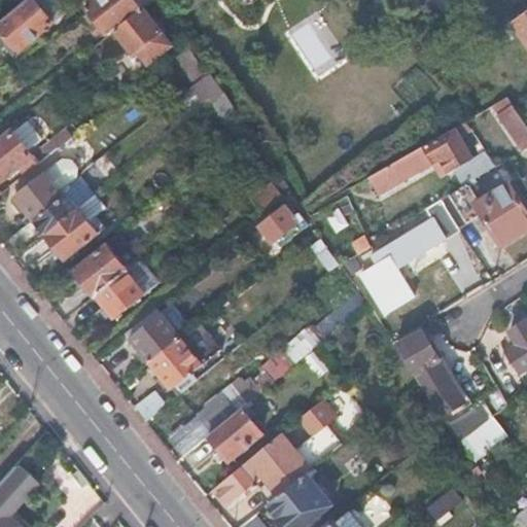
[(34,0),(26,0),(0,21),(0,25),(21,49),(54,23),(34,0)]
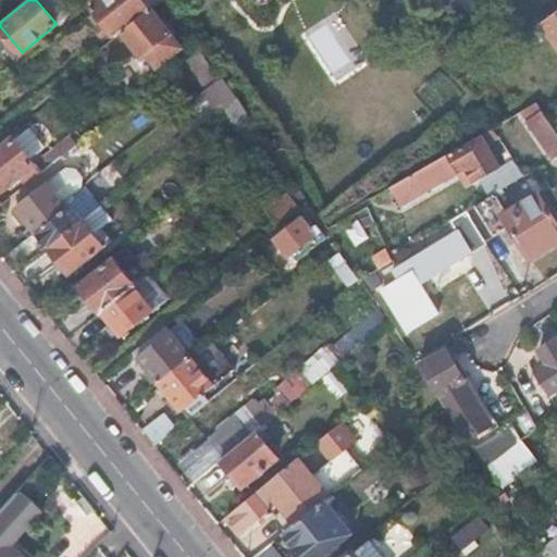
[(123,31),(151,8),(145,0),(99,0),(90,7),(114,36),(123,31)]
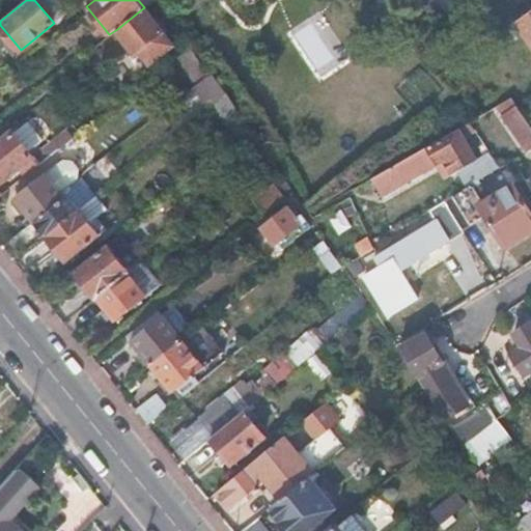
[(56,17),(63,26),(78,15),(73,8),(71,5),(56,17)]
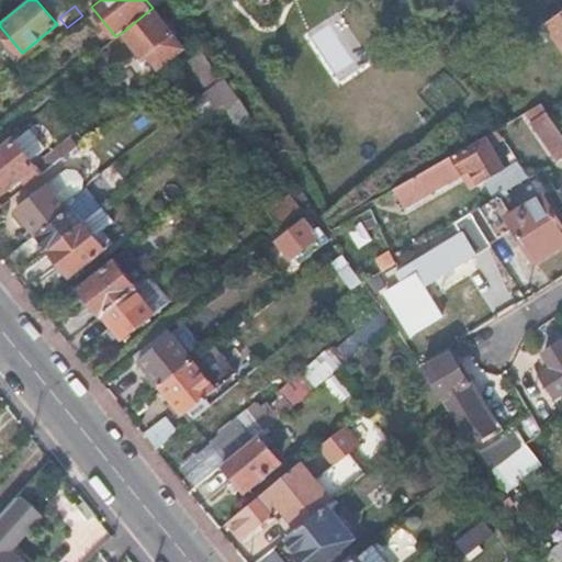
[(183,45),(153,8),(124,31),(138,49),(144,47),(159,66),(183,45)]
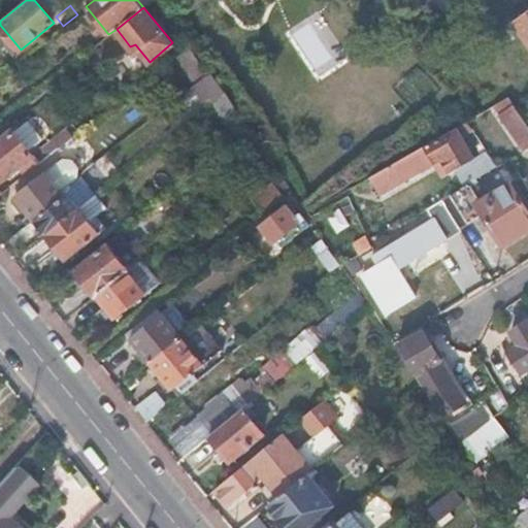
[(527,12),(515,24),(526,40),(527,38),(527,12)]
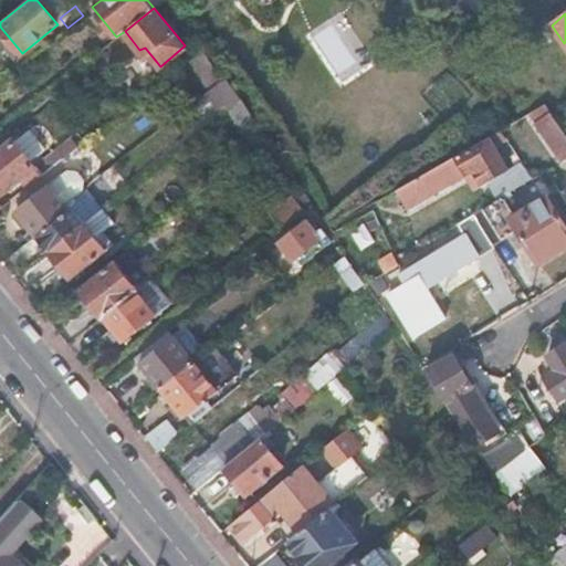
[(205,46),(187,60),(233,123),(251,109),(205,46)]
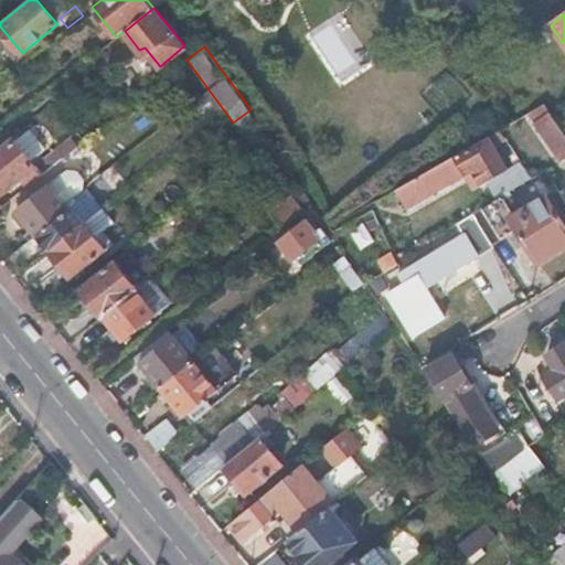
[(531,112),(564,158),(564,131),(557,120),(545,104),(531,112)]
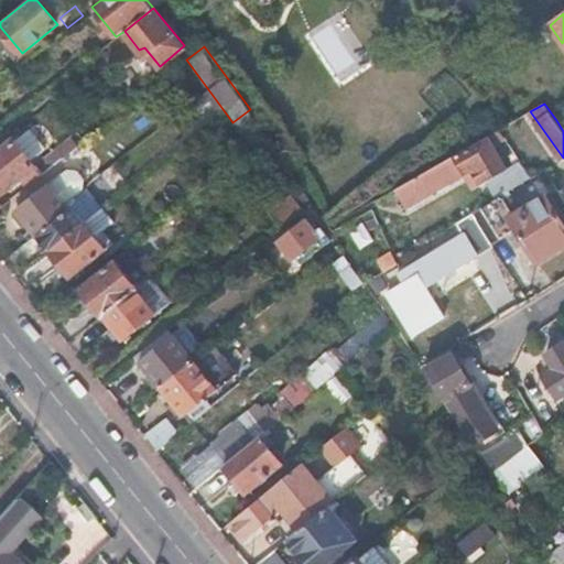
[(508,169),(488,136),(396,190),(407,207),(480,165),(489,180),(508,169)]
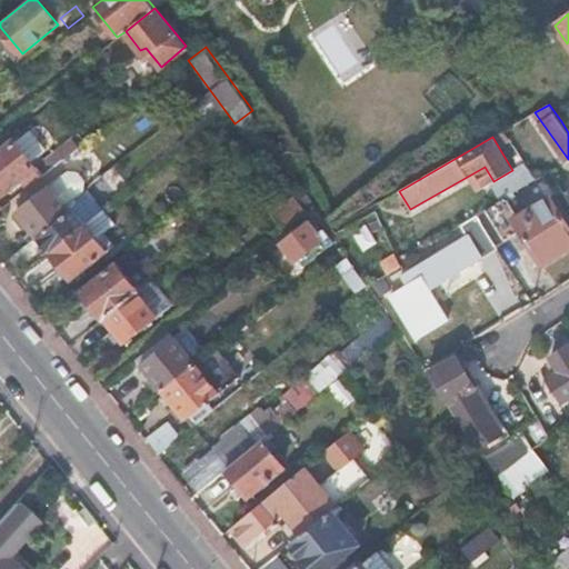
[(21,179),(28,187),(42,177),(36,168),(15,142),(0,153),(0,190),(2,195),(21,179)]
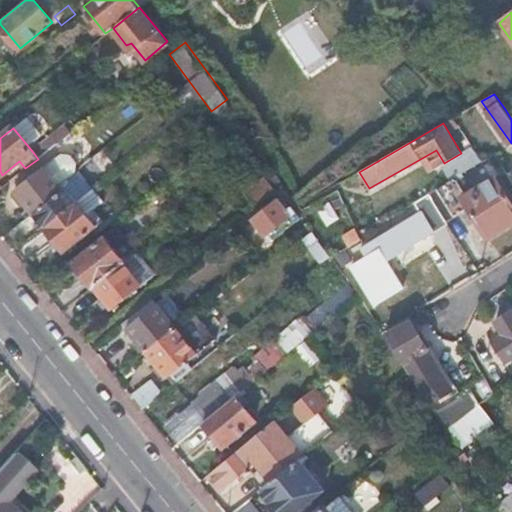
[(38,159),(58,142),(53,135),(32,151),(38,159)]
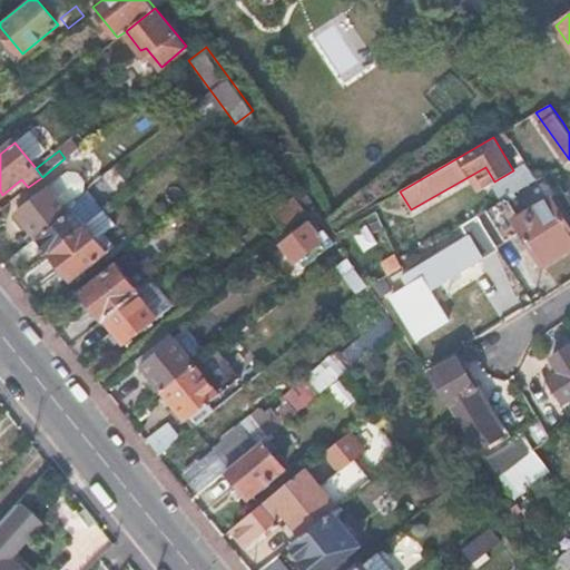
[(17,213),(37,238),(70,212),(65,205),(85,188),(87,180),(79,173),(69,173),(51,187),(50,186),(17,213)]
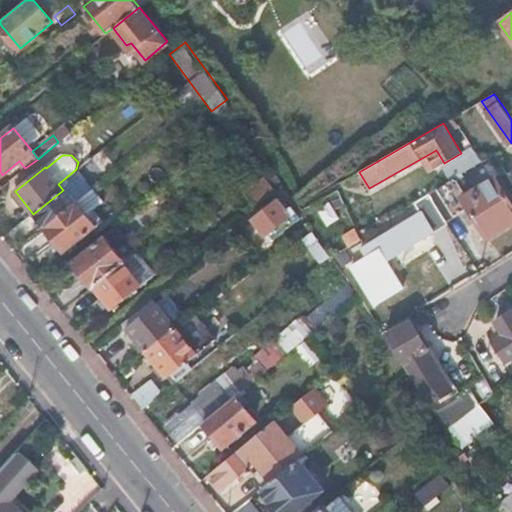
[(266,176),(277,191),(285,185),(275,170),(266,176)]
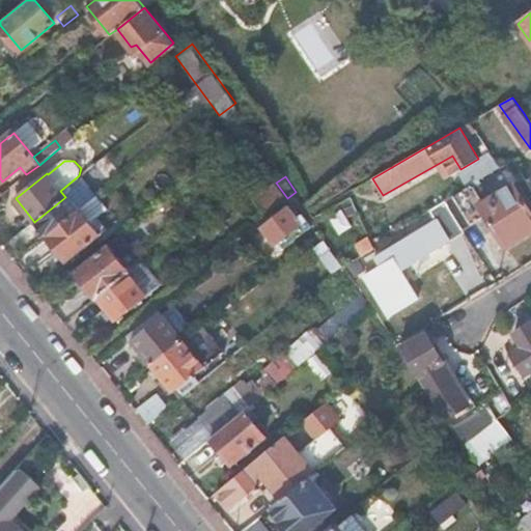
[(254,200),(267,215),(287,198),(276,183),(254,200)]
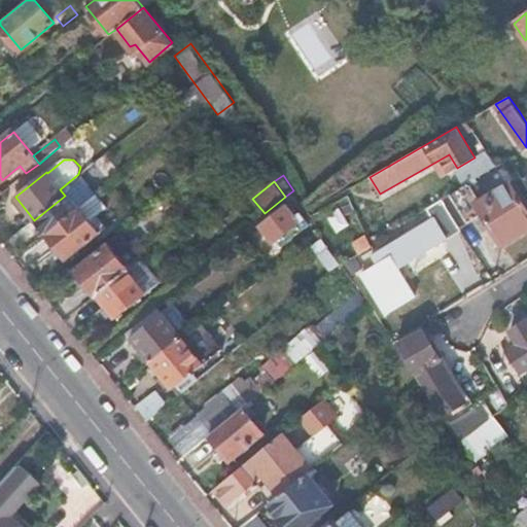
[(442,200),(461,230),(485,215),(503,245),(526,231),(526,205),(513,182),(480,201),(469,183),(442,200)]
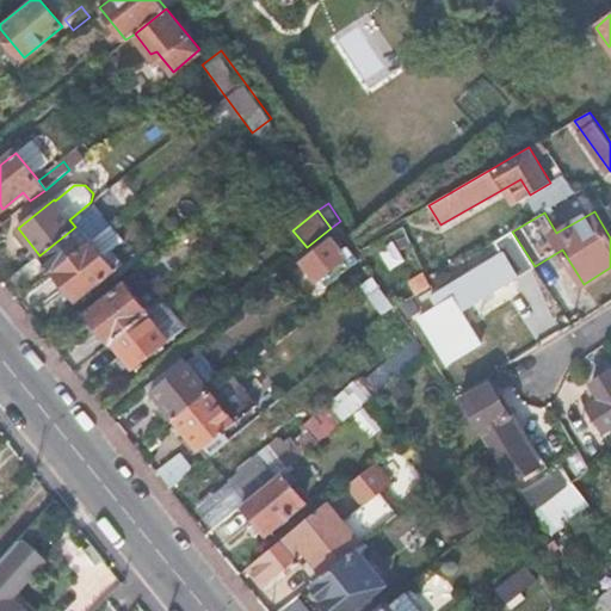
[(39,255),(51,270),(92,239),(80,223),(75,227),(39,255)]
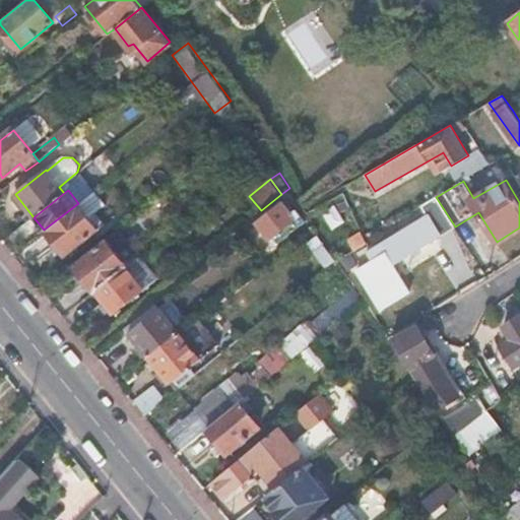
[(78,203),(44,230),(65,256),(99,229),(90,217),(106,205),(94,191),(78,203)]
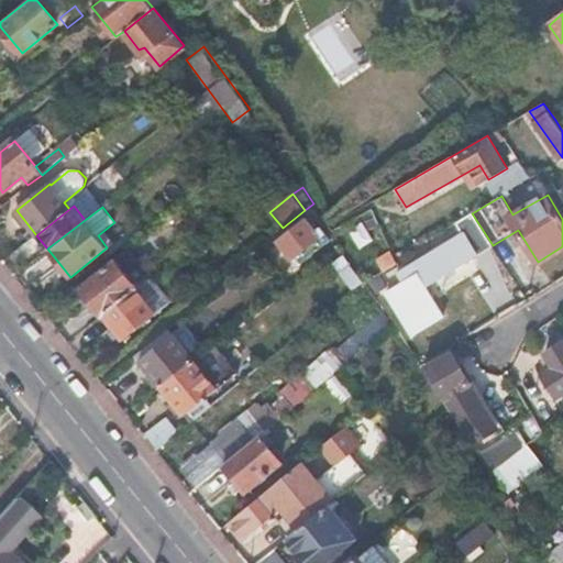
[(426,288),(494,246),(493,245),(472,213),(454,223),(463,235),(418,263),(422,273),(386,295),(411,335),(442,317),(426,288)]
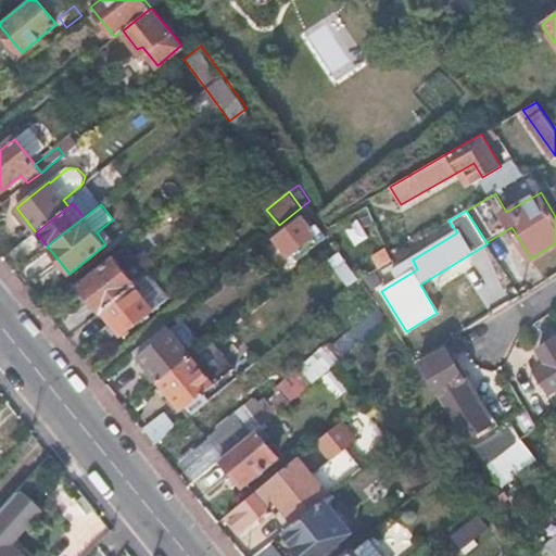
[(303,216),(276,238),(289,256),(294,255),(299,260),(327,237),(323,231),(317,225),(313,228),(303,216)]
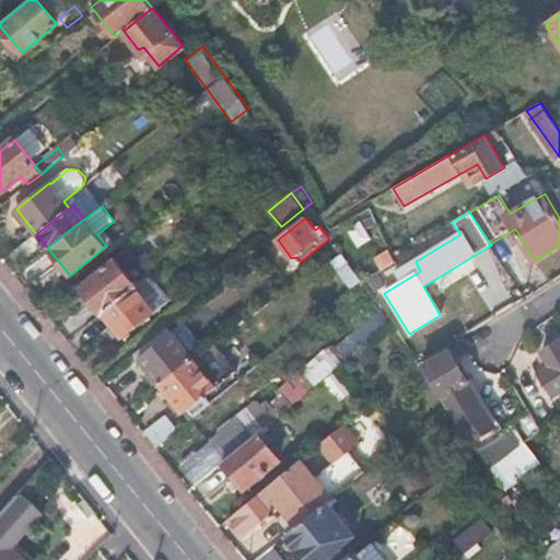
[(342,272),(351,267),(336,244),(327,252),(342,272)]
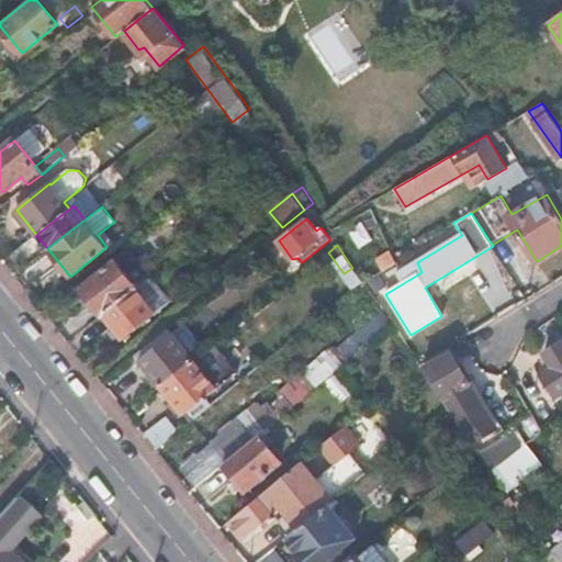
[(80,289),(102,316),(103,315),(136,290),(138,288),(128,274),(139,267),(138,260),(134,254),(126,251),(80,289)]
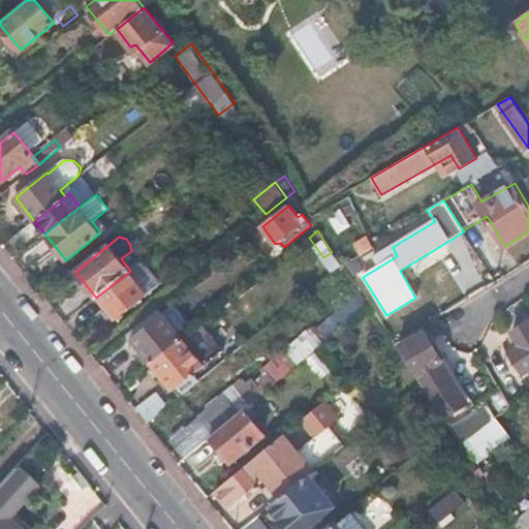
[(354,243),(363,255),(372,249),(370,244),(367,237),(354,243)]
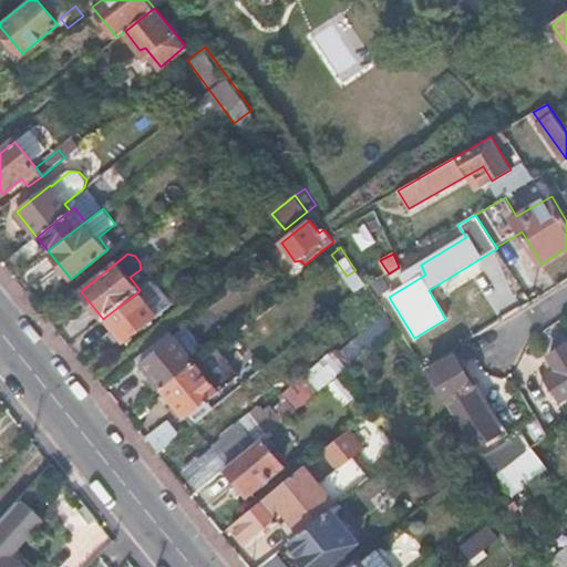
[(151,281),(141,269),(130,277),(140,290),(151,281)]
